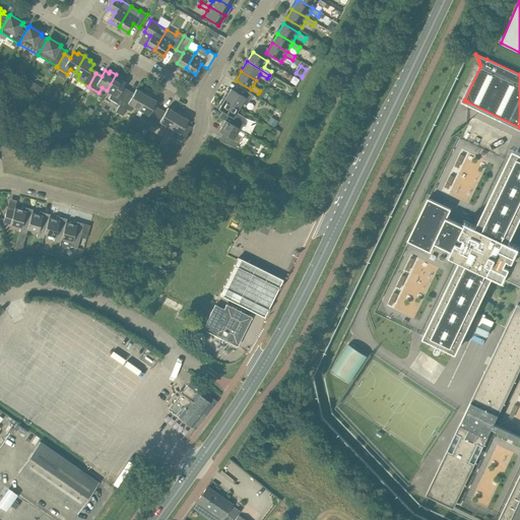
[(116,74),(107,90),(112,93),(109,98),(120,105),(127,91),(122,88),(125,82),(121,80),(122,78),(116,74)]
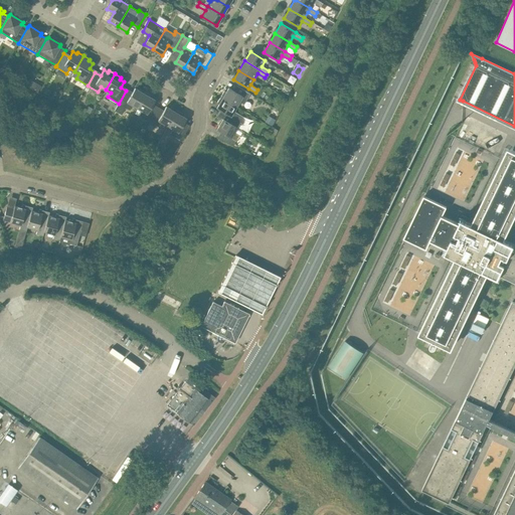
[(222,98),(236,106),(239,102),(243,105),(250,94),(237,86),(234,91),(228,88),(222,98)]
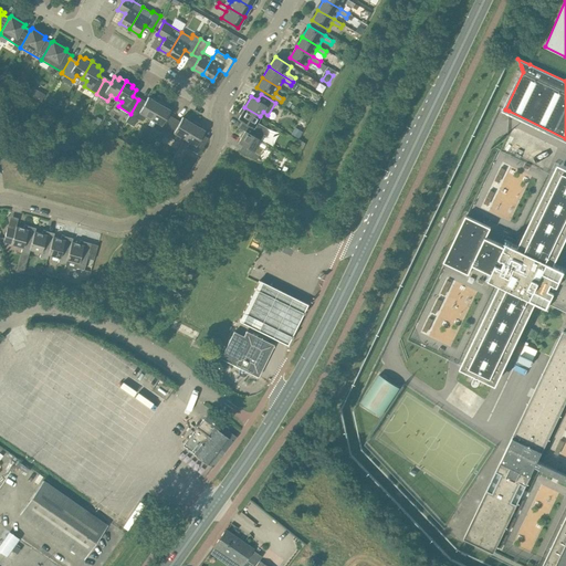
[(145,103),(138,100),(130,114),(126,122),(134,126),(138,118),(142,121),(145,115),(150,118),(160,102),(154,97),(153,100),(148,96),(145,103)]
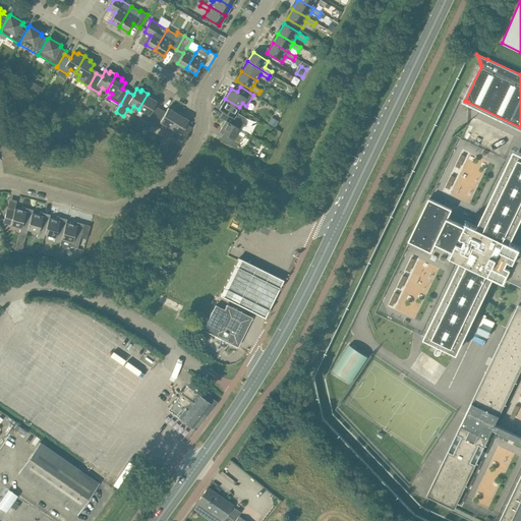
[(154,97),(148,94),(138,109),(143,112),(140,117),(152,123),(159,110),(154,107),(157,101),(153,99),(154,97)]
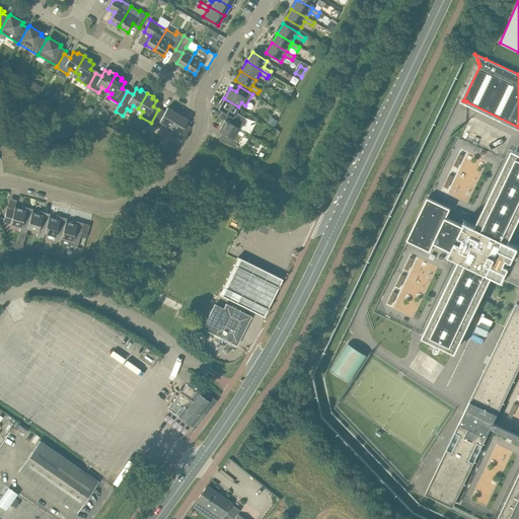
[(235,112),(238,106),(224,98),(218,108),(224,113),(221,118),(223,119),(238,128),(241,124),(244,126),(245,124),(246,122),(246,120),(245,119),(244,117),(235,112)]
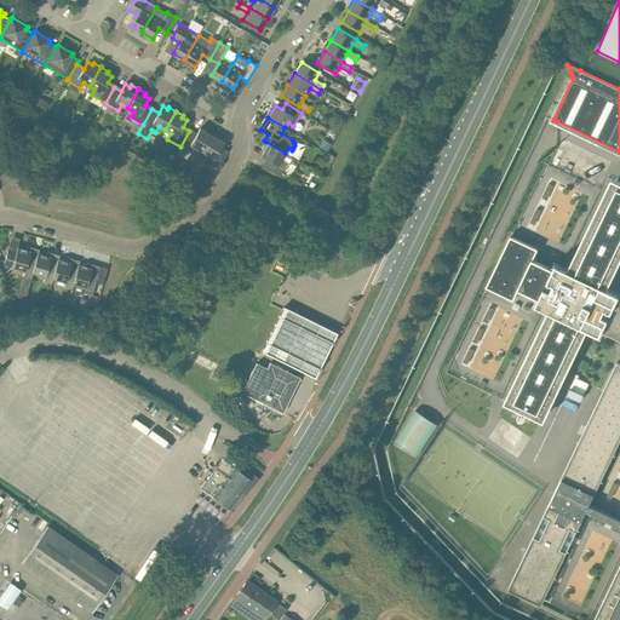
[(189,131),(181,147),(194,154),(196,149),(202,151),(213,133),(206,128),(205,131),(200,128),(196,135),(189,131)]
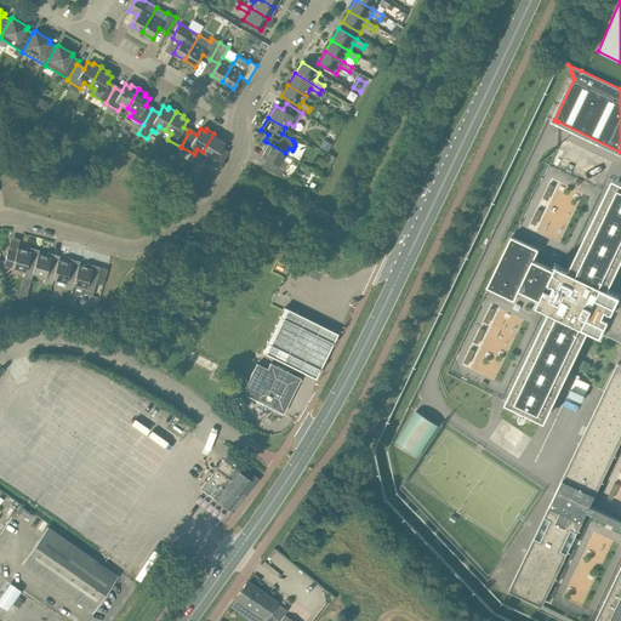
[(221,137),(214,134),(203,152),(209,155),(205,161),(218,169),(227,153),(221,149),(224,143),(220,140),(221,137)]
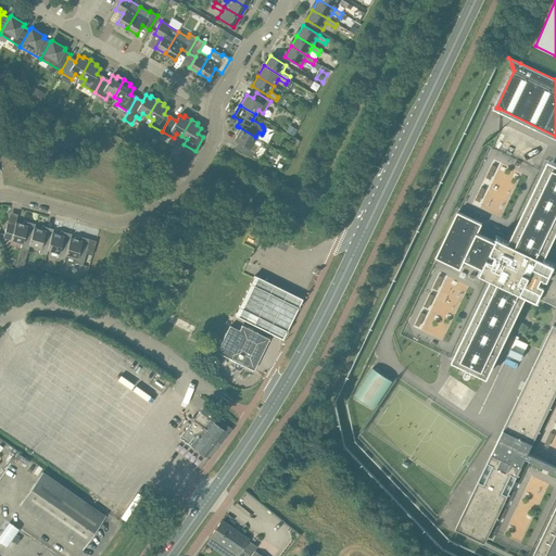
[(239,127),(235,134),(237,135),(234,140),(240,143),(237,150),(252,158),(258,146),(252,142),(255,137),(239,127)]
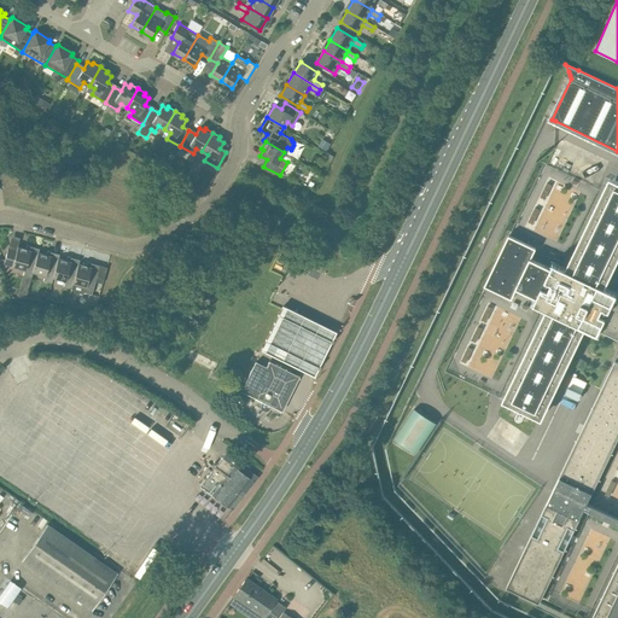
[(600,328),(617,337),(617,301),(614,299),(617,293),(599,285),(617,244),(617,181),(616,180),(571,272),(553,263),(551,268),(531,258),(536,249),(509,235),(484,286),(487,286),(512,299),(517,289),(536,298),(534,303),(552,312),(508,403),(518,408),(516,413),(514,414),(514,415),(516,417),(516,418),(517,419),(518,419),(519,420),(522,419),(523,418),(524,418),(526,413),(536,417),(559,368),(579,325),(598,334),(600,328)]
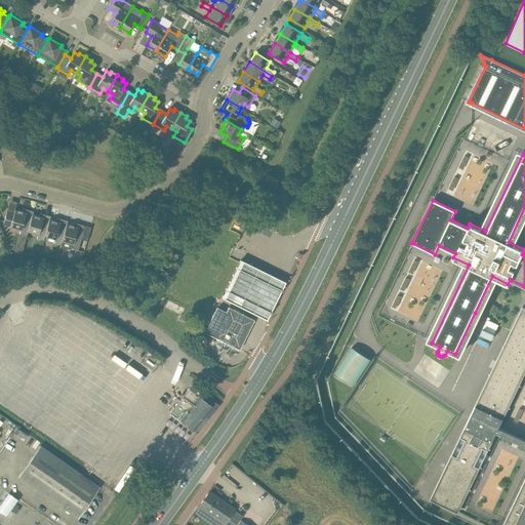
[(28,231),(33,214),(34,211),(24,208),(23,210),(22,211),(14,209),(13,213),(7,211),(3,224),(21,229),(19,234),(27,236),(28,231)]
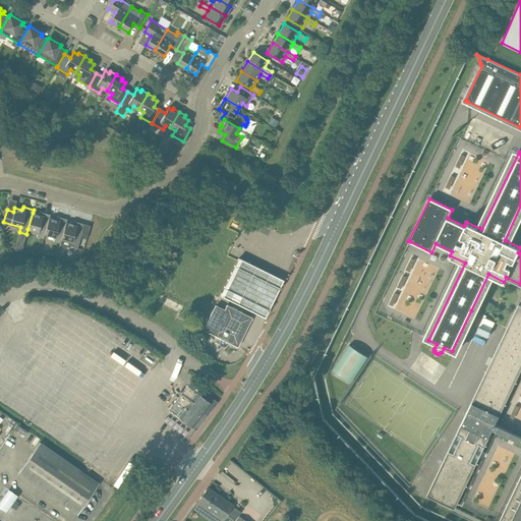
[(39,215),(33,213),(27,229),(38,232),(37,237),(43,238),(45,234),(49,218),(50,215),(41,212),(39,213),(39,215)]
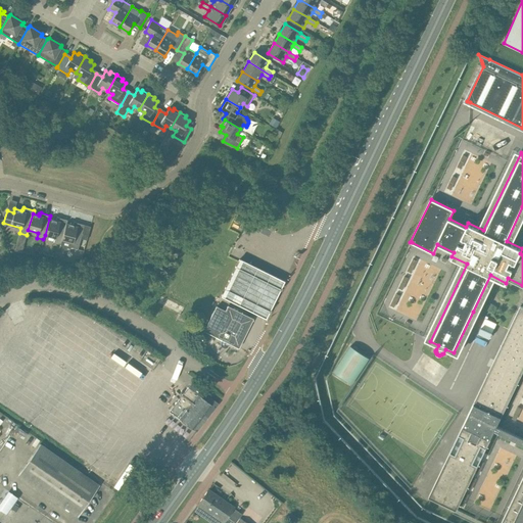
[(60,244),(62,239),(66,224),(67,220),(58,218),(56,219),(55,221),(49,219),(45,235),(55,237),(54,242),(60,244)]
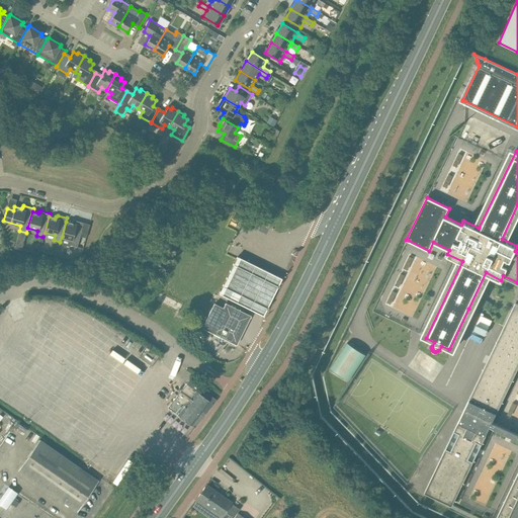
[(72,223),(66,222),(62,237),(72,240),(70,245),(77,247),(84,223),(75,220),(73,222),(72,223)]
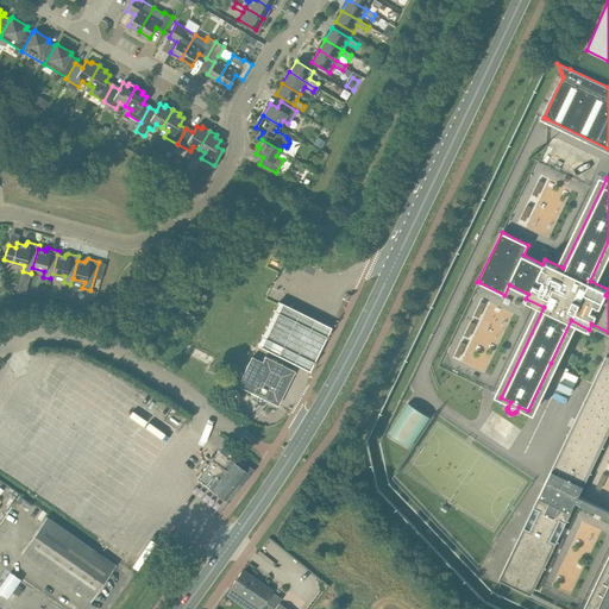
[(331,326),(286,303),(265,345),(311,366),(331,326)]
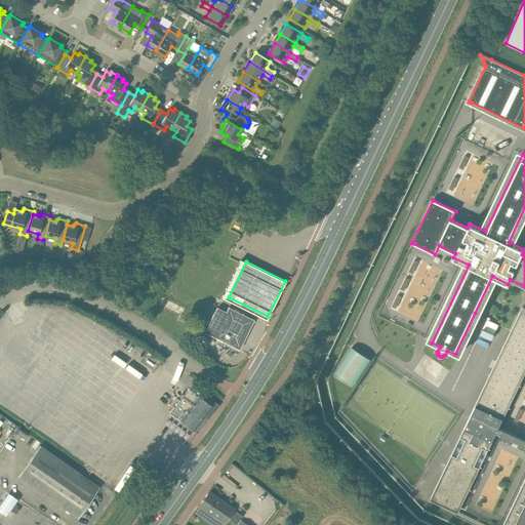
[(496,432),(499,428),(524,372),(524,308),(522,307),(511,331),(431,499),(458,513),(496,432)]
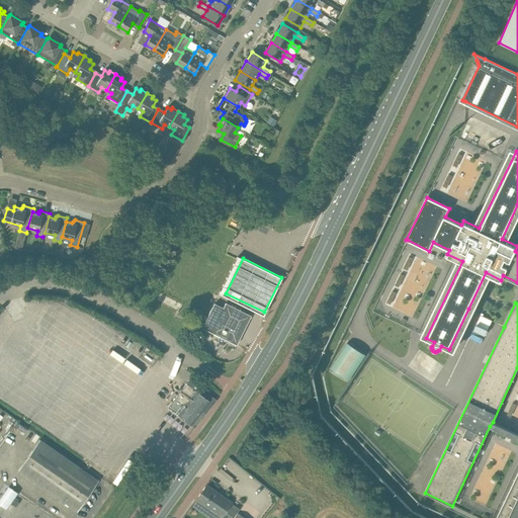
[(202,328),(236,344),(251,316),(226,304),(223,308),(214,304),(202,328)]
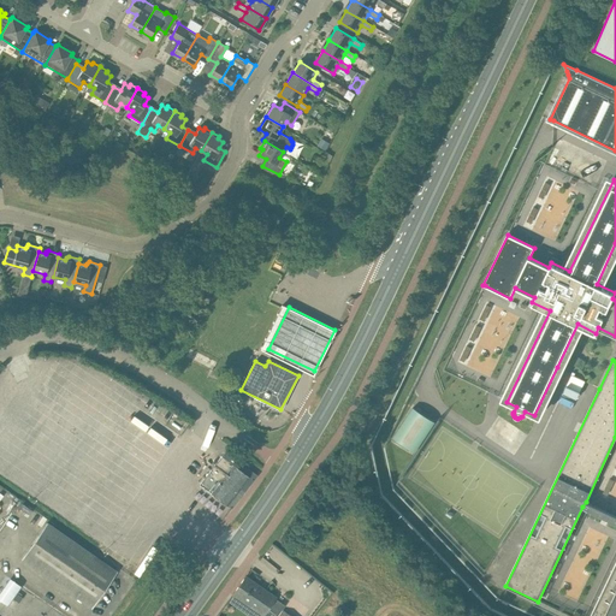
[(561,372),(540,416),(555,422),(576,379),(561,372)]
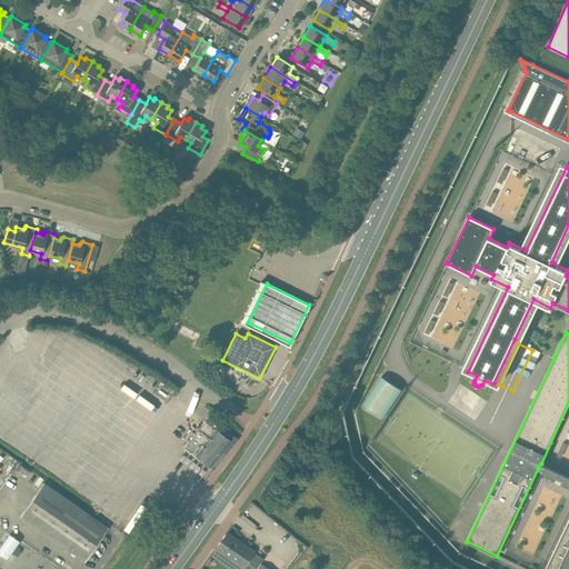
[(129,368),(107,408),(149,431),(170,391),(129,368)]
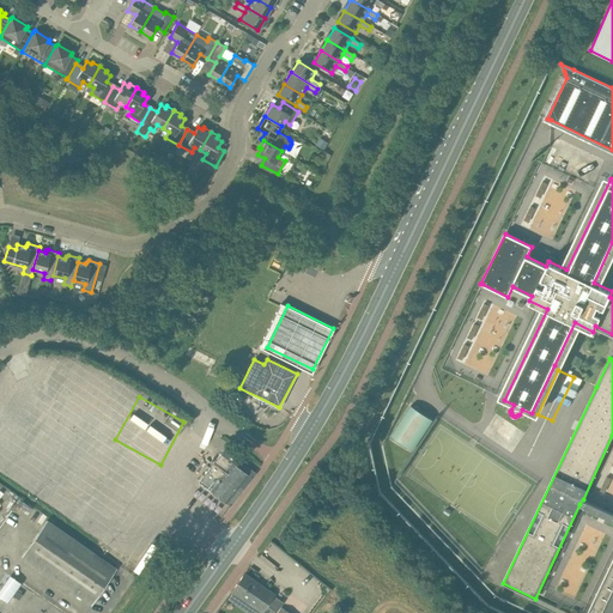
[(434,420),(411,406),(389,438),(412,453),(434,420)]
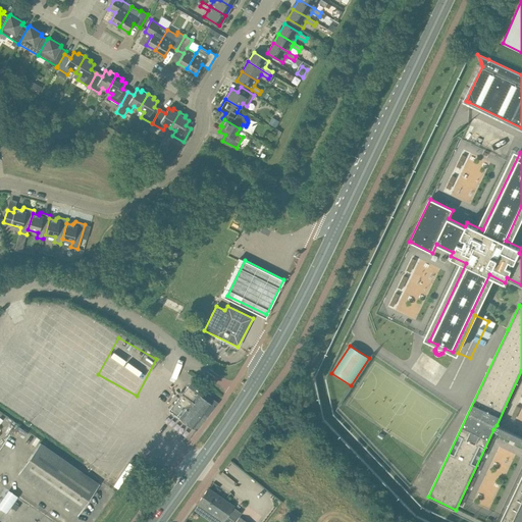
[(435,366),(440,359),(430,353),(425,360),(435,366)]
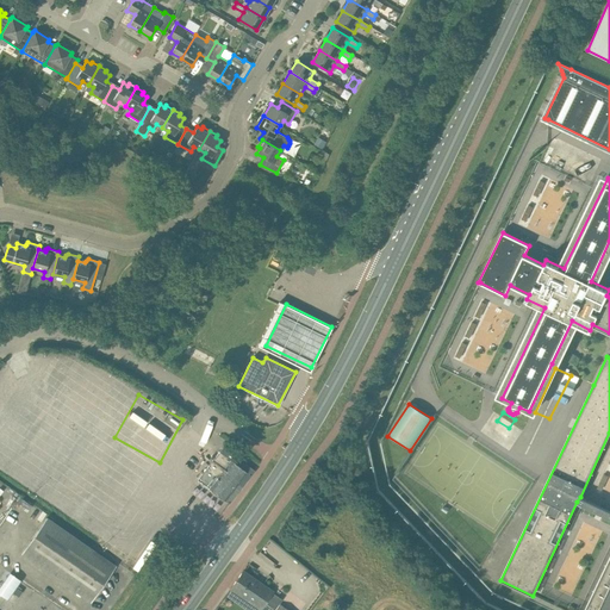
[(238,466),(231,460),(219,450),(198,479),(225,500),(238,483),(247,472),(238,466)]
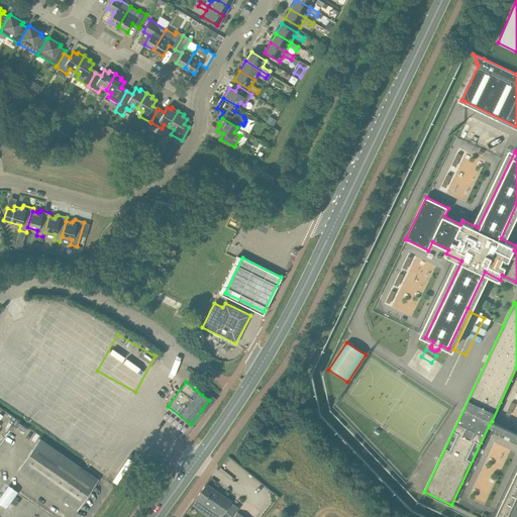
[(205,391),(202,395),(209,400),(202,409),(206,412),(216,399),(205,391)]
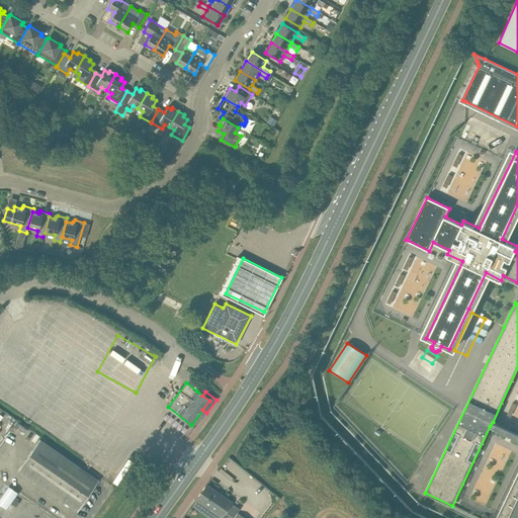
[(517,517),(517,433),(493,422),(490,426),(517,439),(517,472),(496,517),(517,517)]
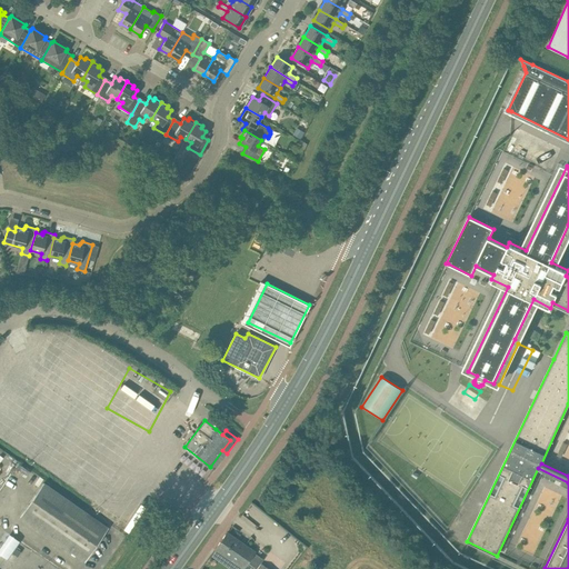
[(43,483),(20,516),(85,561),(108,528),(43,483)]
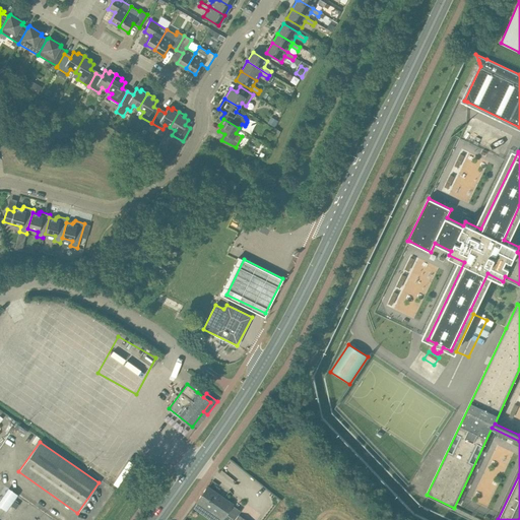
[(233,504),(215,493),(207,486),(197,502),(205,507),(222,519),(220,519),(233,519),(237,515),(238,515),(241,511),(232,505),(233,504)]
